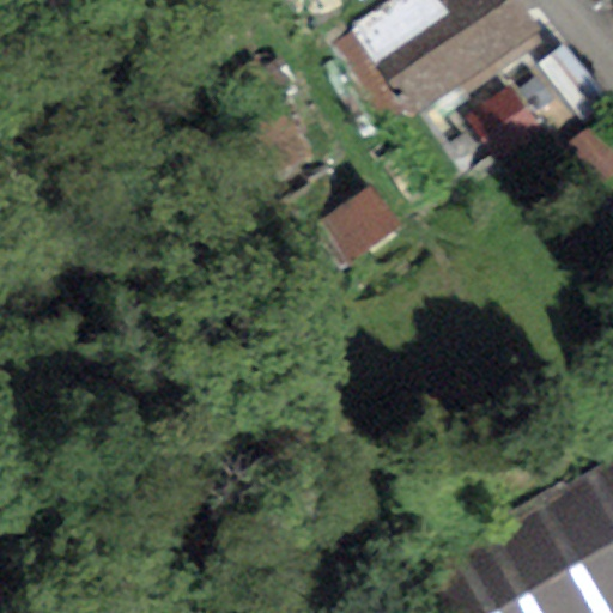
[(412,115),(538,35),(513,0),(392,0),(350,29),(354,35),(335,48),(382,119),(405,103),(412,115)]
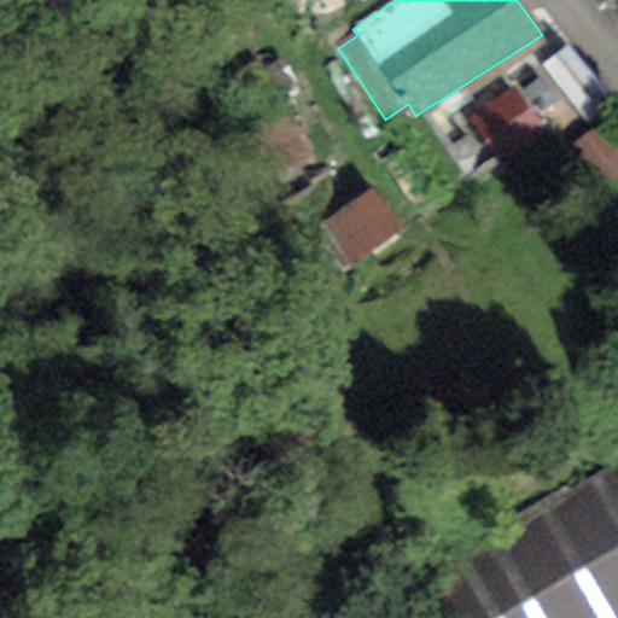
[(614,100),(566,45),(540,66),(589,123),(614,100)]
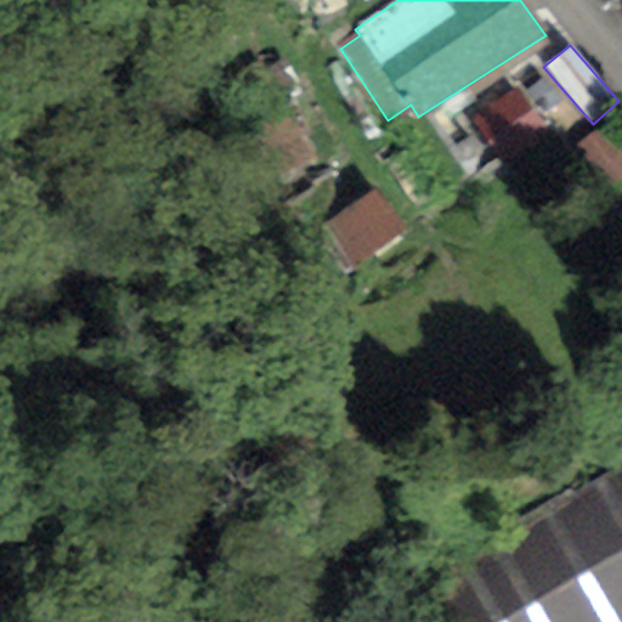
[(278,180),(315,159),(261,67),(225,88),(278,180)]
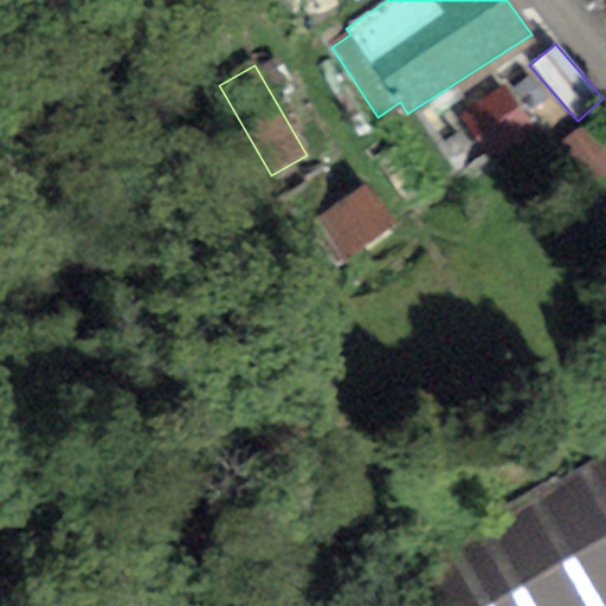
[(534,133),(503,84),(458,111),(490,161),(534,133)]
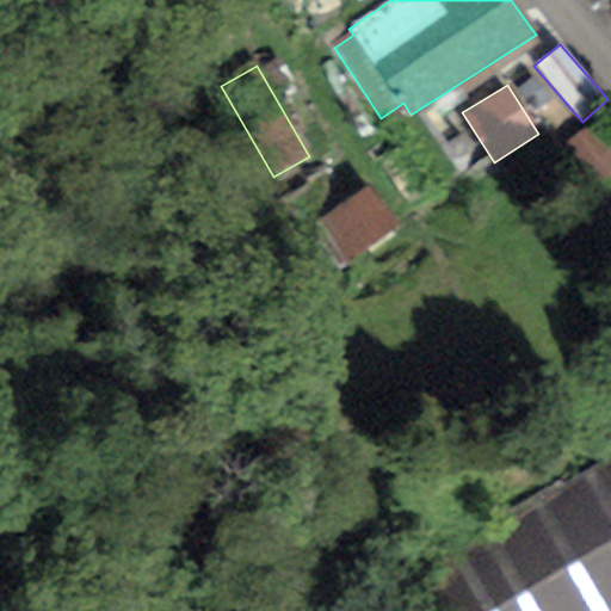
[(599,187),(610,176),(610,152),(587,125),(563,147),(599,187)]
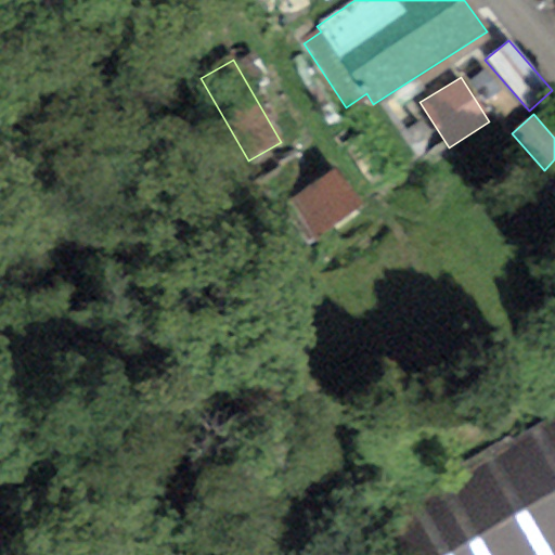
[(334,168),(284,203),(311,242),(361,206),(334,168)]
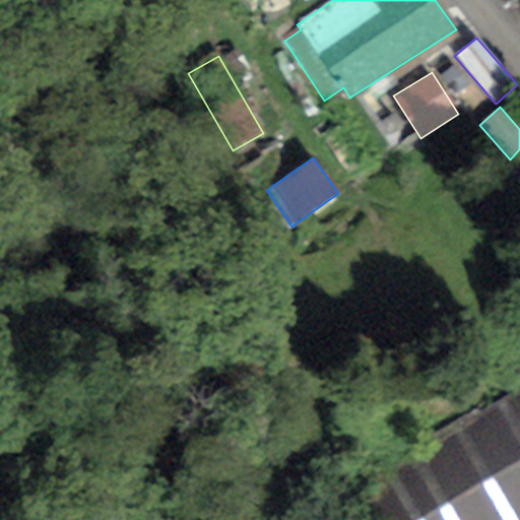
[(519,519),(519,387),(367,477),(392,519),(519,519)]
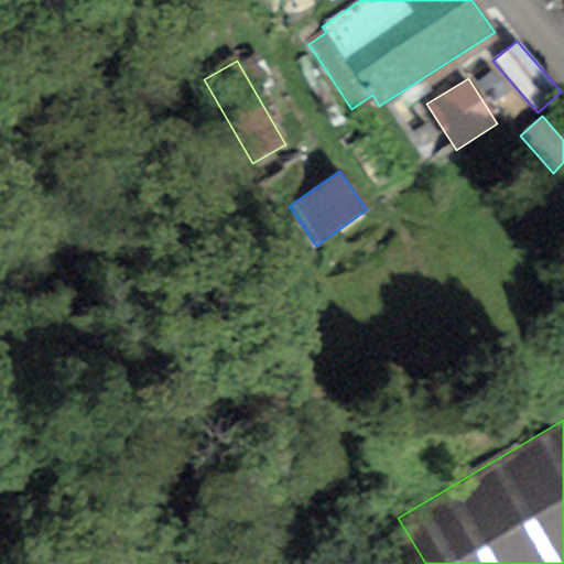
All buildings are outlined.
